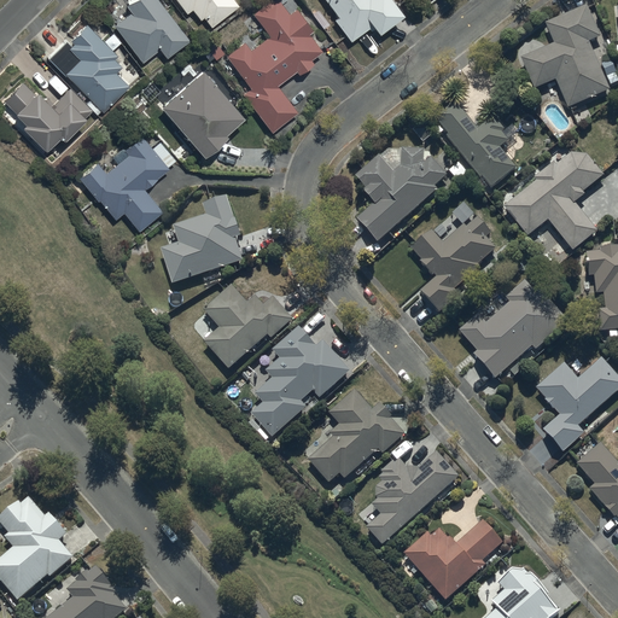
[(126,0),(130,6),(111,21),(140,59),(158,46),(164,54),(190,36),(162,0),(126,0)]
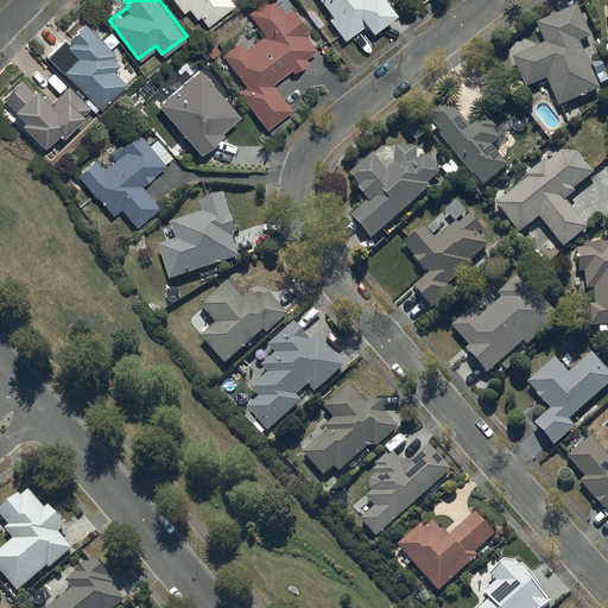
[(173,0),(181,10),(188,5),(195,17),(200,14),(206,24),(236,4),(233,0),(173,0)]
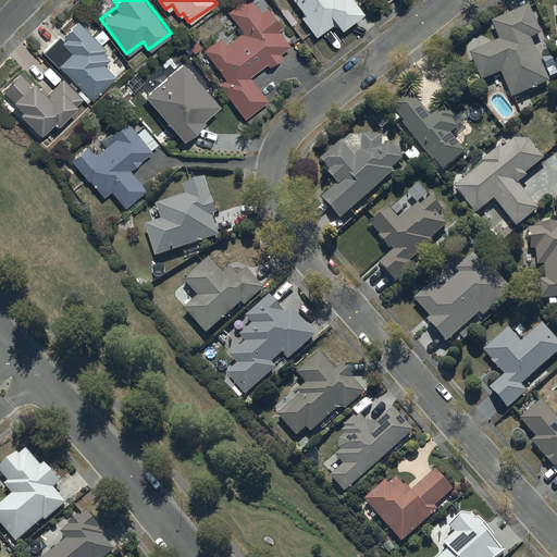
[(244,116),(268,98),(249,73),(265,61),(269,64),(282,54),(279,50),(288,42),(276,27),(281,24),(267,4),(260,10),(251,0),(237,0),(226,9),(242,28),(224,42),(219,36),(202,49),(224,77),(218,83),(244,116)]
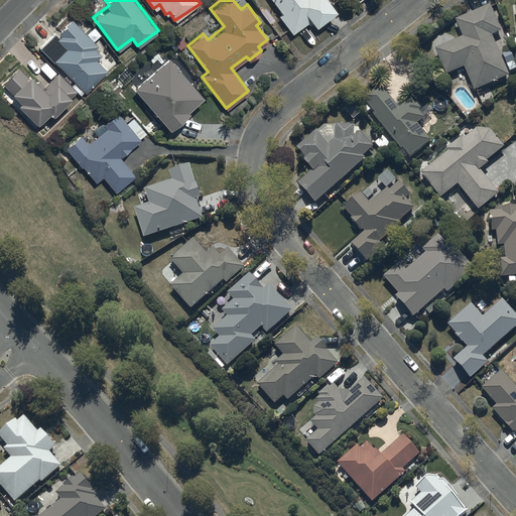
[(273,0),(281,10),(278,13),(291,32),(306,20),(308,23),(312,20),(314,23),(336,6),(331,0),(273,0)]
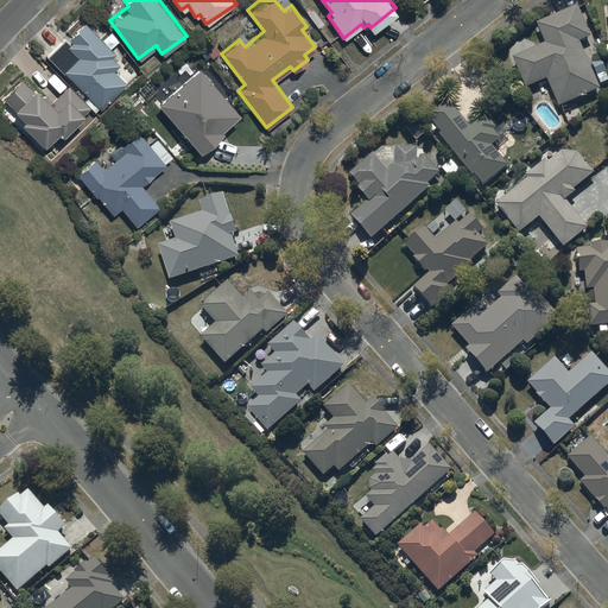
[(590,35),(577,5),(536,21),(545,43),(512,57),(525,88),(546,80),(557,106),(601,88),(580,39),(590,35)]
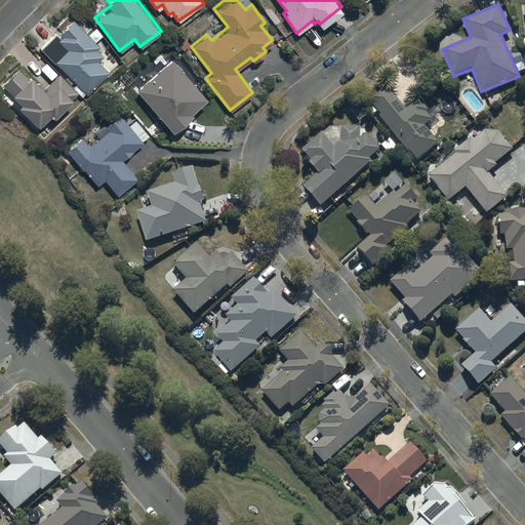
[(40,44),(54,59),(86,92),(109,71),(97,59),(102,54),(95,48),(98,45),(72,16),(58,30),(61,33),(58,35),(54,31),(40,44)]
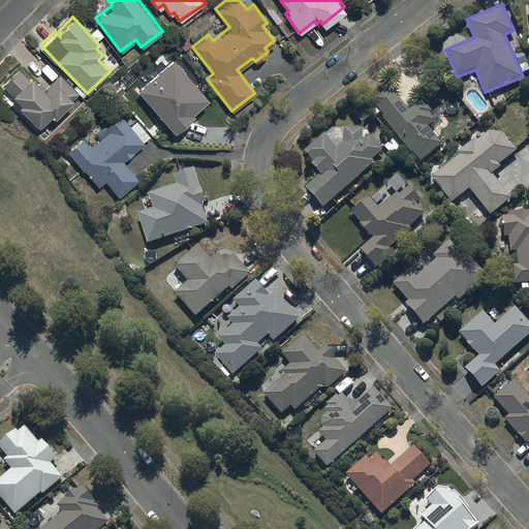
[(173,57),(137,87),(173,128),(191,112),(190,111),(208,95),(200,87),(205,84),(181,56),(176,60),(173,57)]
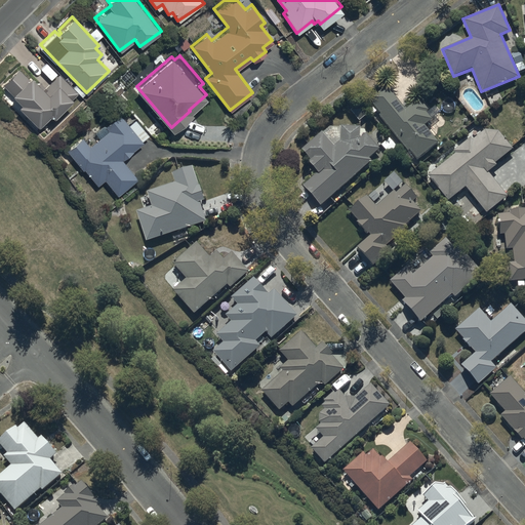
[(18,99),(17,102),(36,121),(49,110),(52,113),(71,94),(73,96),(78,91),(58,71),(43,86),(29,72),(26,74),(18,66),(2,81),(18,99)]
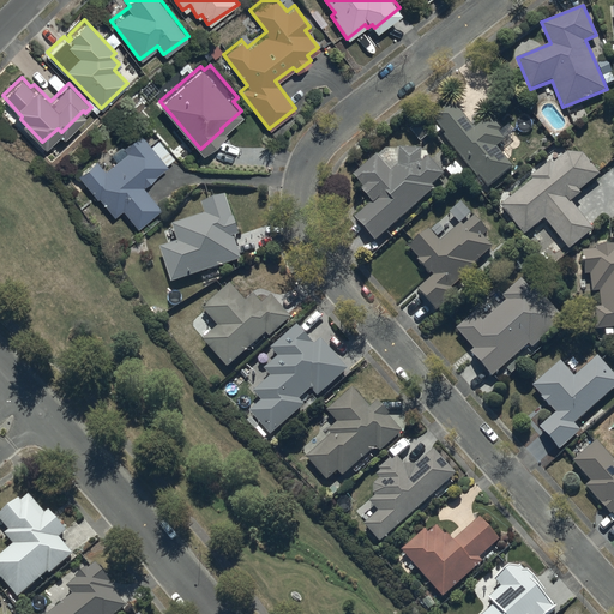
[(473,126),(451,100),(431,115),(487,186),(512,166),(497,145),(505,139),(498,130),(501,127),(489,113),(473,126)]
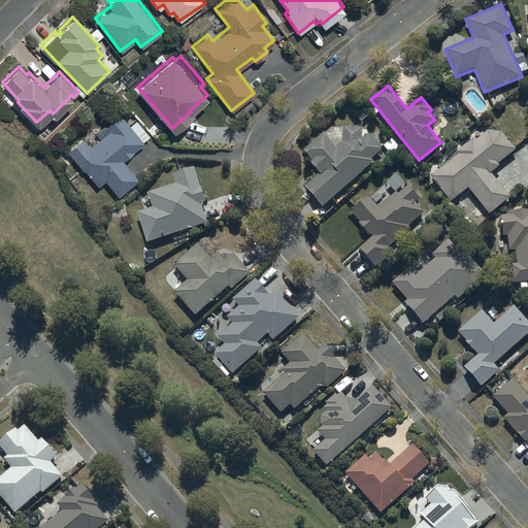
[(80,135),(66,149),(97,184),(104,177),(118,193),(138,175),(124,159),(143,141),(142,140),(149,134),(135,119),(129,124),(119,112),(96,132),(99,136),(89,145),(80,135)]
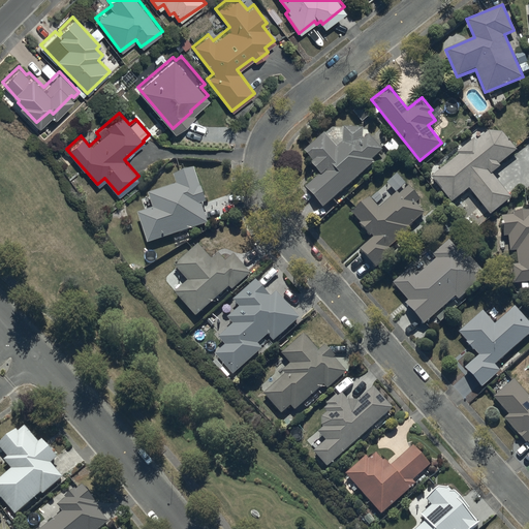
[(320,175),(306,186),(322,206),(374,162),(372,159),(383,150),(369,133),(363,138),(364,127),(343,125),(342,143),(338,146),(325,131),(303,149),(313,161),(311,162),(320,175)]
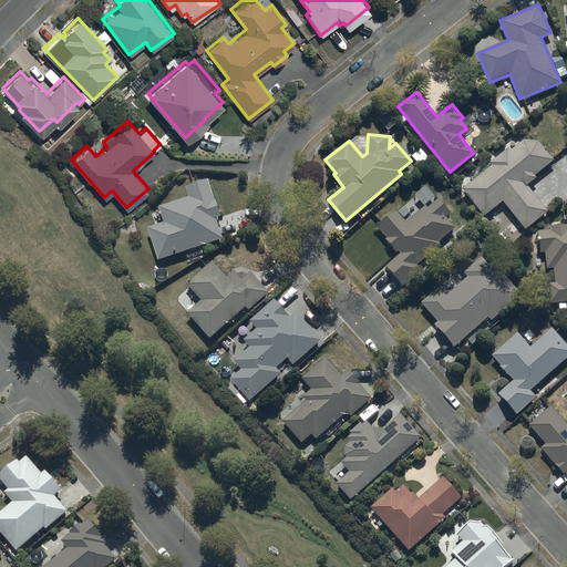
[(492,166),(461,189),(484,215),(501,200),(527,229),(548,212),(526,187),(536,178),(534,176),(553,158),(538,142),(523,140),(512,150),(509,147),(488,163),(492,166)]
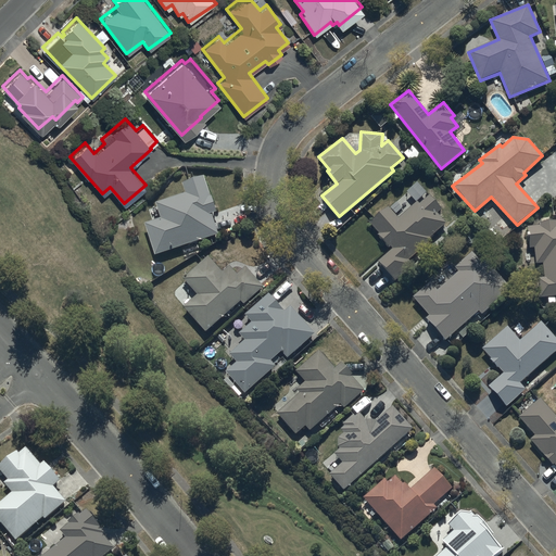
[(144,224),(154,255),(218,235),(212,214),(216,213),(204,176),(180,184),(184,193),(155,202),(161,218),(144,224)]
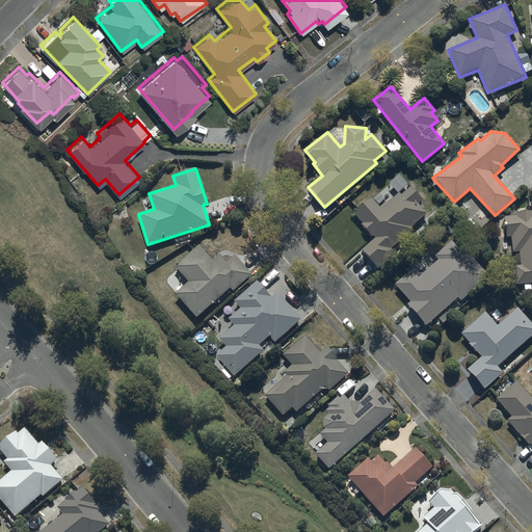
[(423,200),(410,186),(400,195),(398,192),(380,208),(370,196),(352,213),(374,238),(361,250),(378,269),(395,255),(390,249),(413,229),(410,227),(426,212),(418,204),(423,200)]
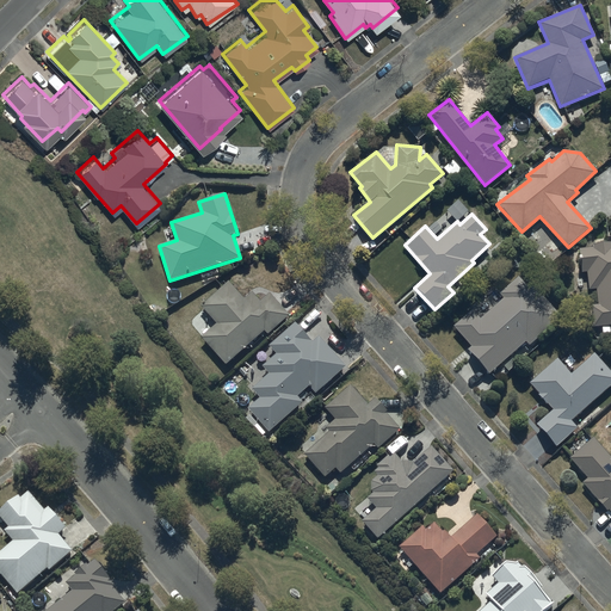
[(593,247),(579,248),(581,272),(587,271),(588,290),(597,289),(598,304),(590,306),(592,327),(603,326),(603,333),(610,332),(610,325),(610,242),(593,245),(593,247)]
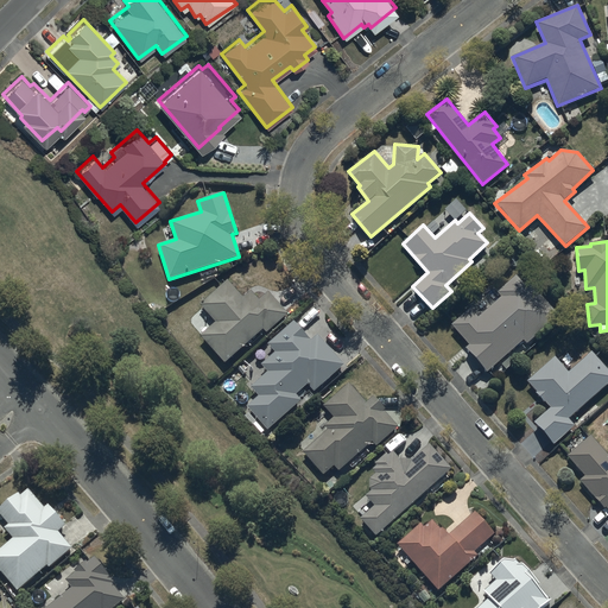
[(470,308),(468,310),(451,323),(469,344),(464,347),(486,372),(523,340),(526,344),(559,317),(531,283),(526,286),(517,276),(496,292),(501,297),(477,317),(470,308)]
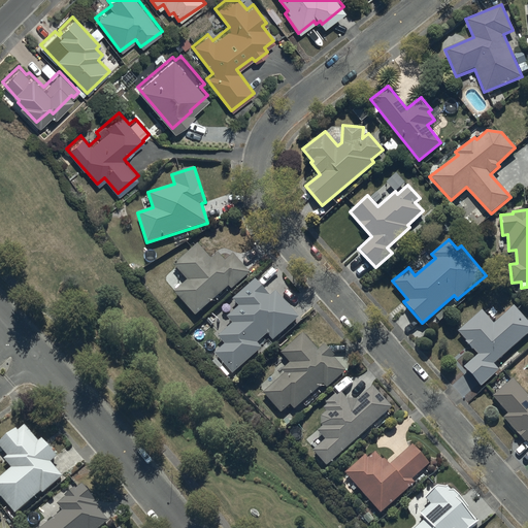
[(187,279),(174,291),(194,315),(228,287),(231,289),(250,273),(233,254),(225,261),(219,253),(211,260),(198,243),(173,264),(187,279)]
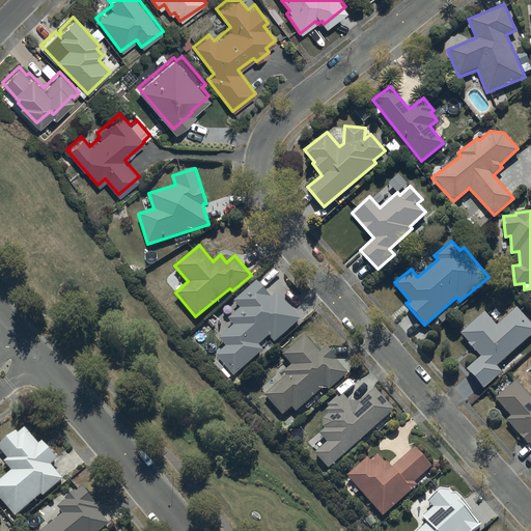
[(225,345),(215,355),(233,375),(262,351),(258,344),(269,335),(274,342),(301,319),(278,292),(271,298),(257,280),(233,300),(240,308),(228,317),(233,325),(218,338),(225,345)]
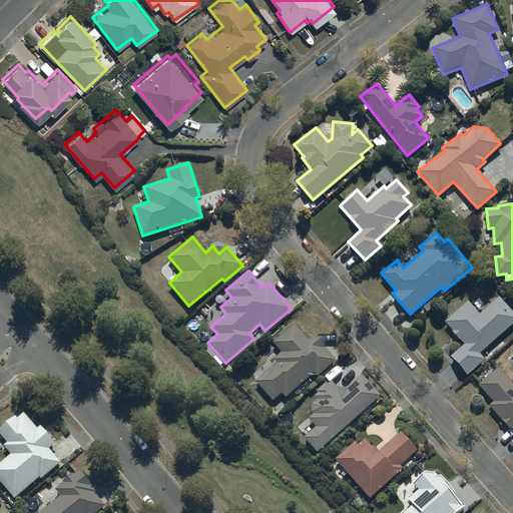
[(479,314),(468,301),(445,322),(464,345),(452,356),(468,374),(485,359),(480,353),(512,324),(512,313),(499,297),(479,314)]
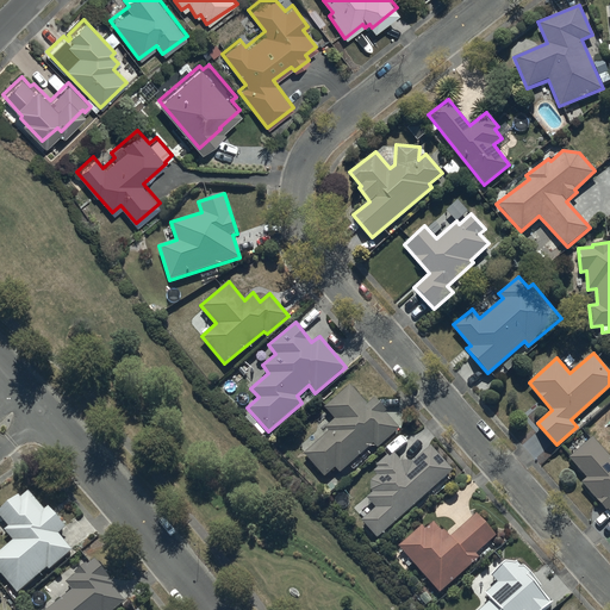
[(313,444),(305,453),(304,454),(325,477),(335,468),(338,472),(372,442),(378,448),(399,428),(385,412),(386,410),(374,397),(366,405),(349,384),(323,408),(334,419),(327,425),(324,424),(309,439),(313,444)]
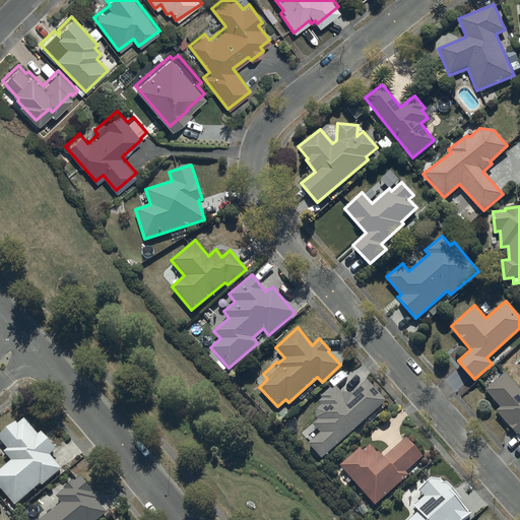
[(519,390),(504,373),(485,391),(500,406),(496,411),(517,435),(518,434),(519,436),(519,390)]
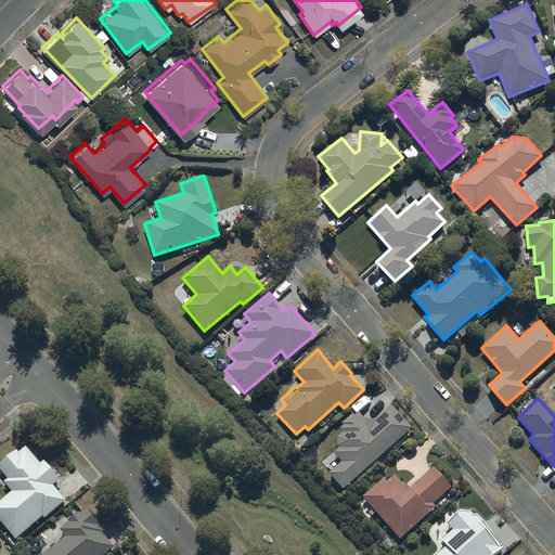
[(412,427),(391,405),(376,420),(365,420),(359,411),(341,424),(343,426),(339,429),(343,433),(337,437),(336,447),(338,449),(333,454),(340,462),(328,474),(343,489),(412,427)]
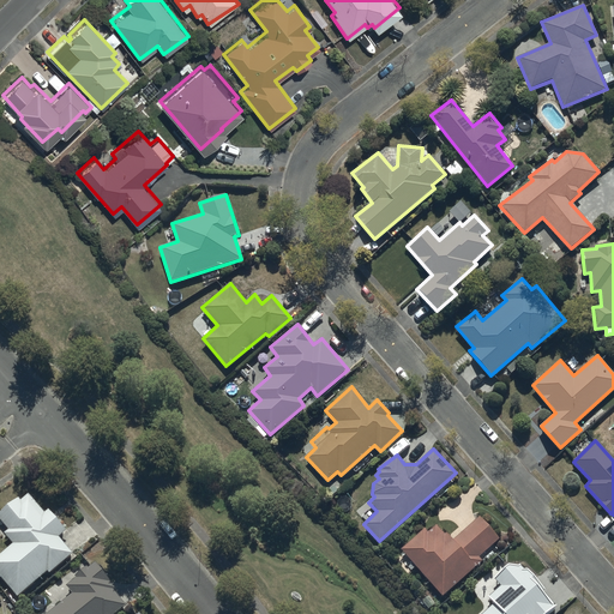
[(12,543),(0,552),(0,576),(17,596),(47,571),(49,573),(72,554),(58,536),(65,530),(48,510),(44,512),(29,493),(20,500),(18,498),(0,512),(0,517),(0,518),(0,517),(0,537),(4,534),(12,543)]
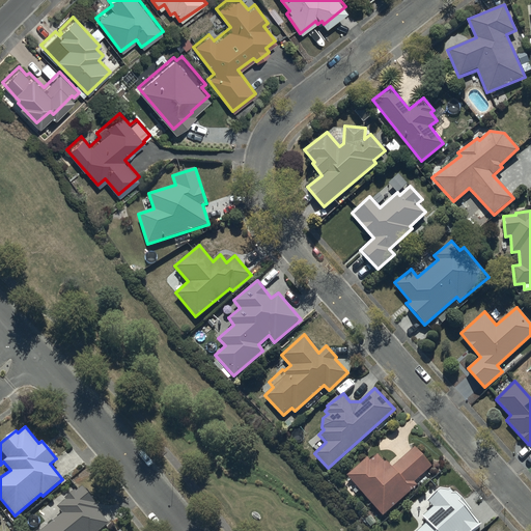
[(367,457),(347,475),(382,516),(417,485),(414,481),(431,467),(414,447),(391,467),(386,460),(384,462),(378,454),(370,460),(367,457)]
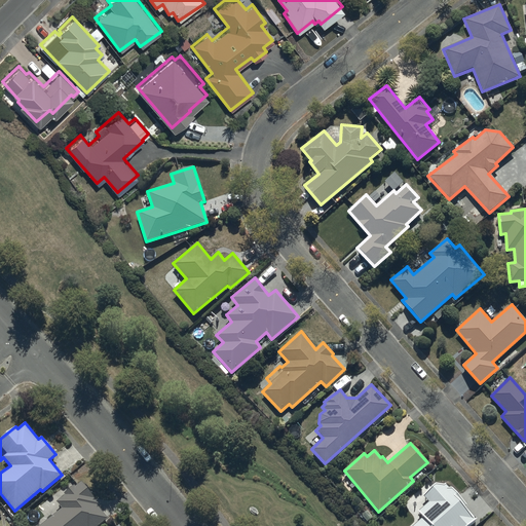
[(74,487),(74,485),(64,493),(65,494),(57,501),(61,508),(37,525),(96,525),(107,518),(97,505),(99,503),(81,482),(74,487)]
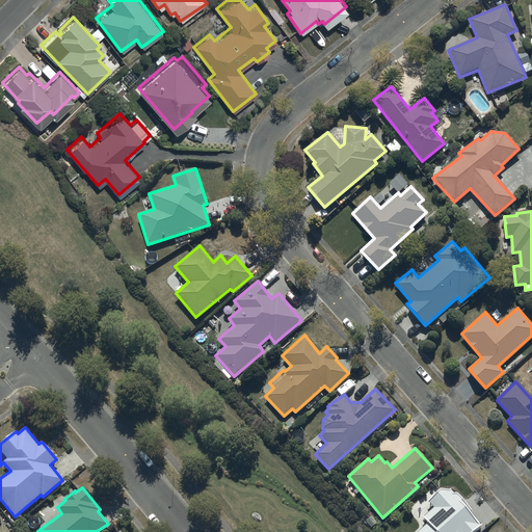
[(428,523),(417,531),(474,531),(482,526),(470,511),(471,510),(457,494),(453,494),(452,489),(440,489),(428,500),(434,507),(423,516),(428,523)]
